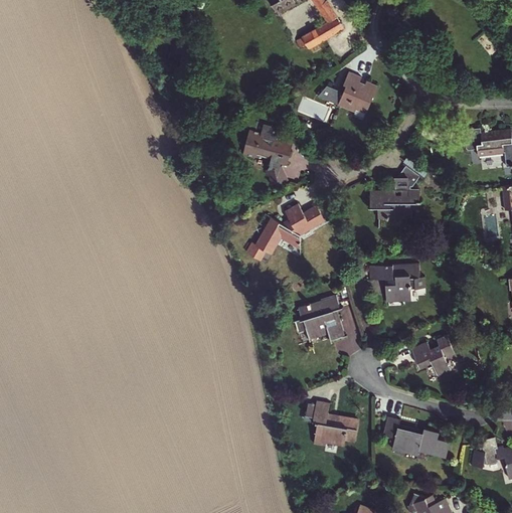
[(300,0),(308,0),(311,3),(314,0),(264,0),(275,16),(300,0)]
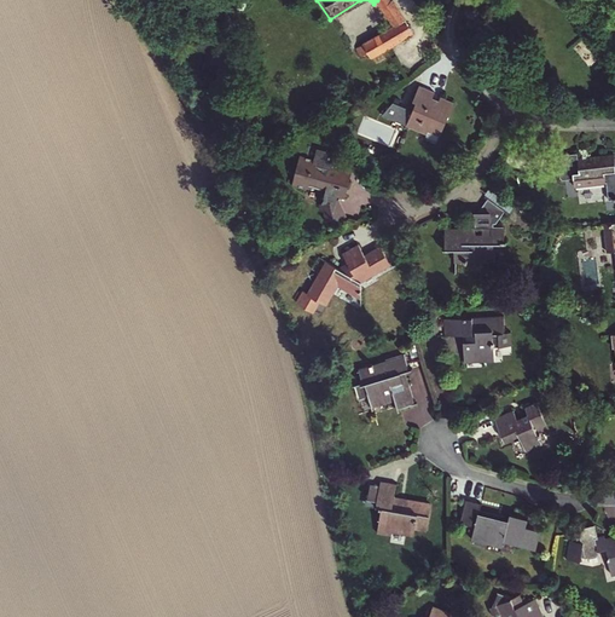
[(382,0),(377,0),(373,4),(378,12),(387,6),(382,0)]
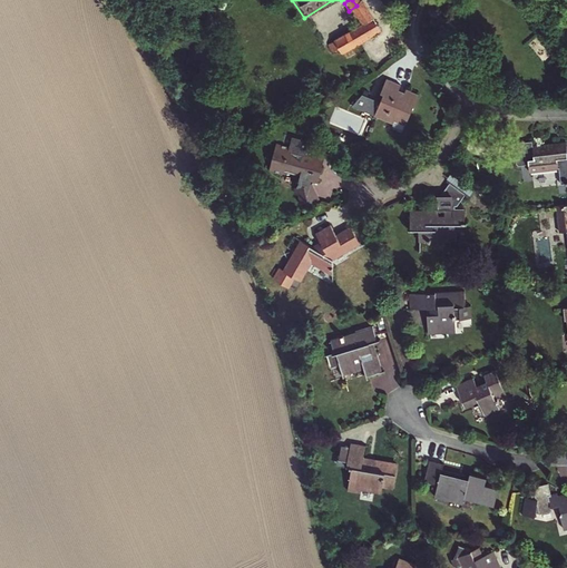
[(360,28),(331,45),(338,57),(377,32),(358,5),(357,6),(349,11),(360,28)]
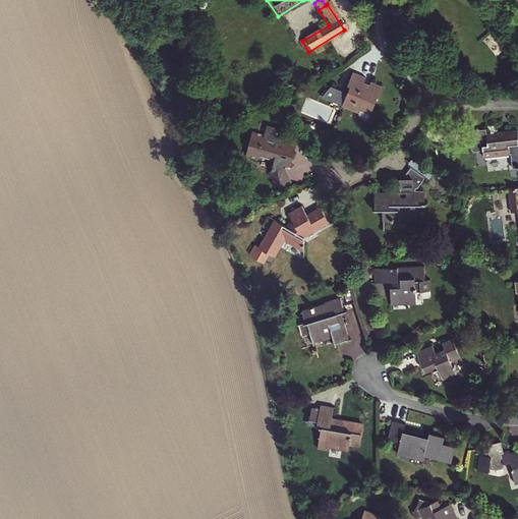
[(367,113),(379,87),(368,82),(367,84),(365,87),(359,84),(361,81),(362,77),(350,72),(345,83),(347,84),(344,93),(339,105),(355,112),(356,109),(367,113)]
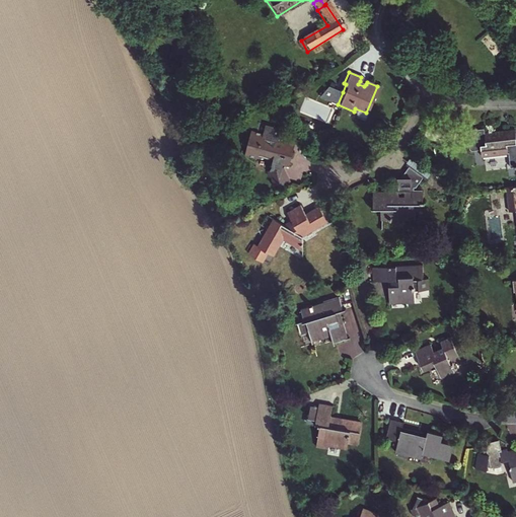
[(326,86),(316,96),(325,99),(332,87),(326,86)]
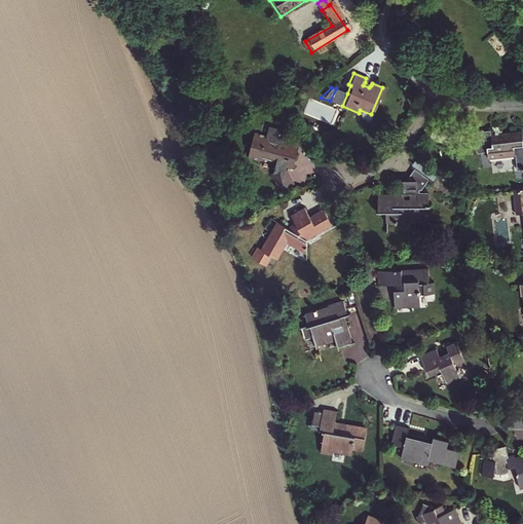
[(330,101),(342,106),(347,94),(336,88),(330,101)]
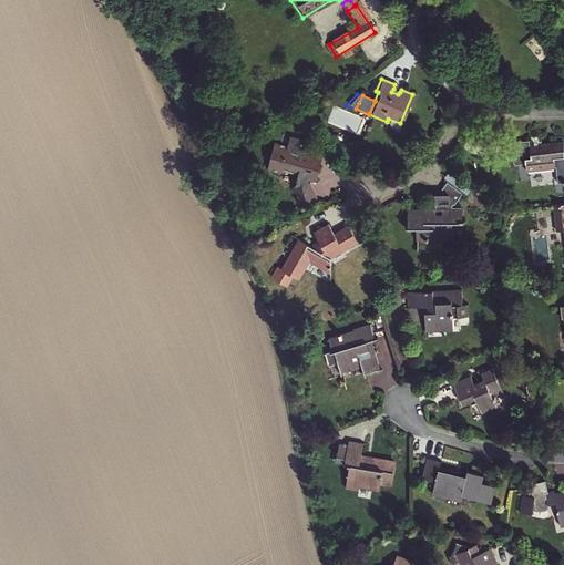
[(287,149),(274,145),(266,171),(280,175),(280,173),(293,176),(293,178),(295,178),(293,186),(290,187),(291,193),(294,192),(295,201),(311,197),(309,184),(307,184),(307,183),(315,184),(321,157),(300,152),(301,150),(305,147),(303,144),(289,140),(287,149)]
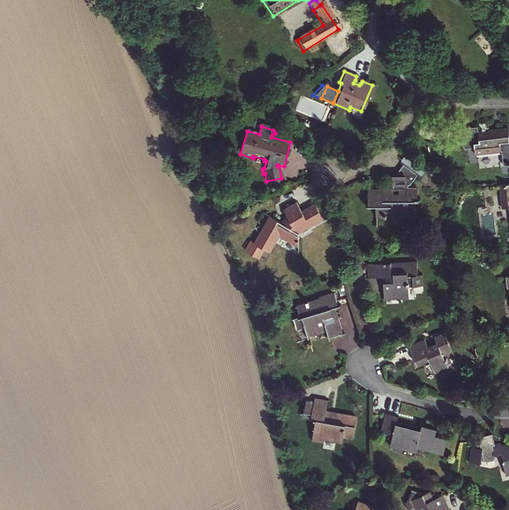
[(464,148),(465,149),(474,148),(474,154),(501,152),(502,165),(508,164),(508,131),(507,132),(507,129),(477,131),(477,127),(461,129),(462,145),(464,148)]
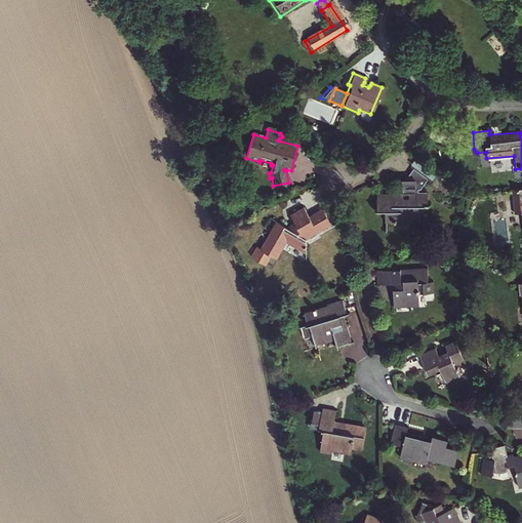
[(398,196),(373,196),(373,215),(391,214),(391,227),(414,226),(414,208),(426,208),(425,195),(415,195),(415,193),(417,194),(426,183),(411,171),(402,183),(398,183),(398,196)]
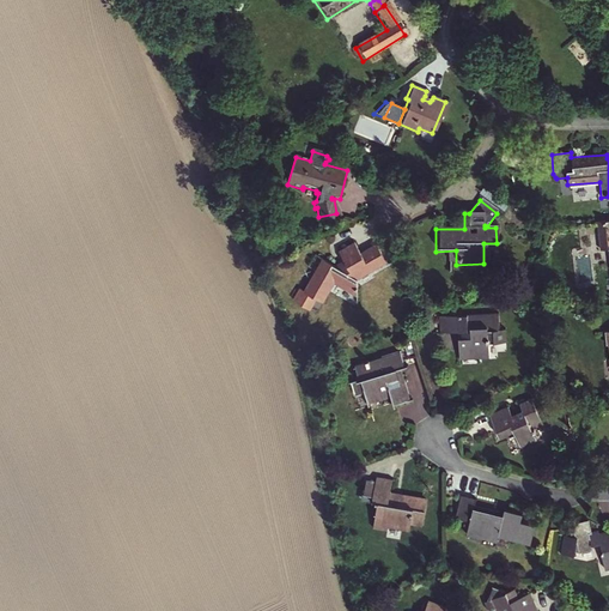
[(604,250),(607,270),(608,295),(608,221),(588,223),(590,252),(604,250)]
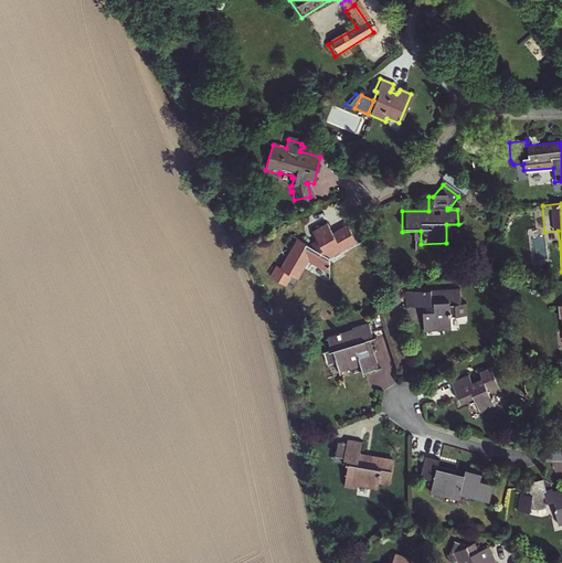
[(362,235),(354,222),(346,226),(353,241),(362,235)]
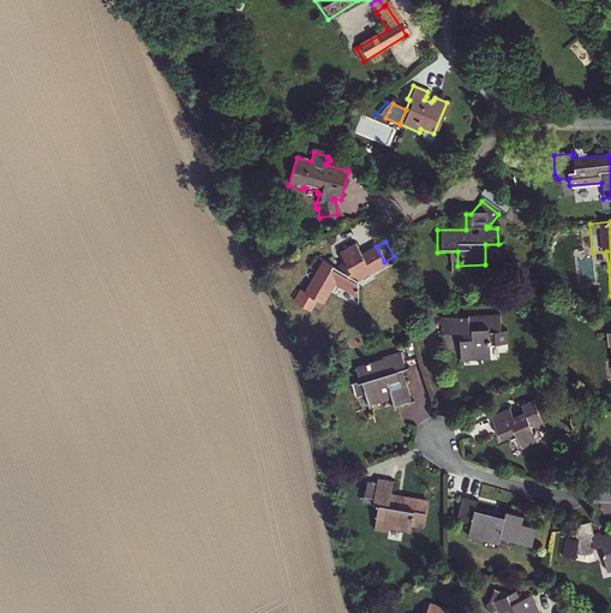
[(384,262),(376,247),(360,255),(354,245),(339,253),(343,262),(346,266),(339,269),(334,267),(322,261),(305,293),(300,291),(294,304),(311,313),(317,302),(324,305),(335,284),(346,290),(345,292),(349,293),(358,290),(357,281),(387,265),(384,262)]
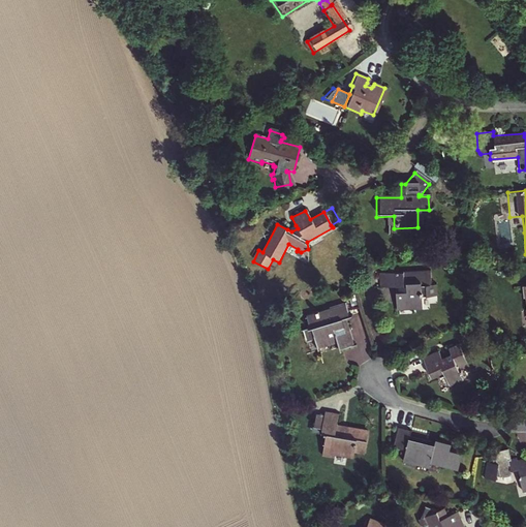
[(396,293),(397,308),(423,307),(422,296),(435,295),(435,284),(431,284),(430,271),(378,275),(379,280),(381,280),(382,288),(395,287),(398,287),(398,293),(396,293)]
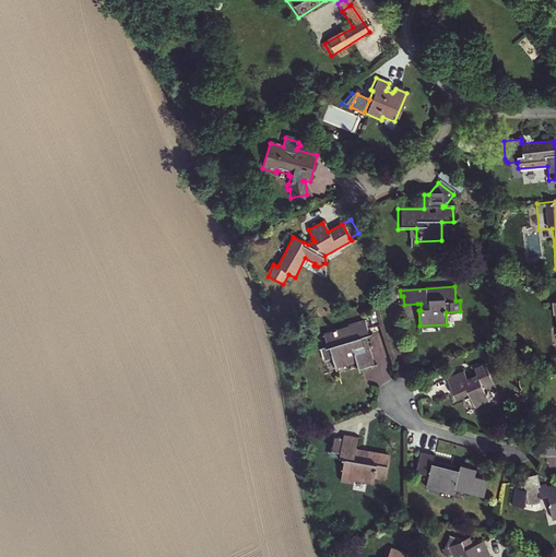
[(362,342),(367,341),(370,339),(367,326),(324,338),(328,348),(320,351),(324,364),(334,362),(336,368),(356,362),(361,376),(376,370),(368,346),(364,347),(362,342)]
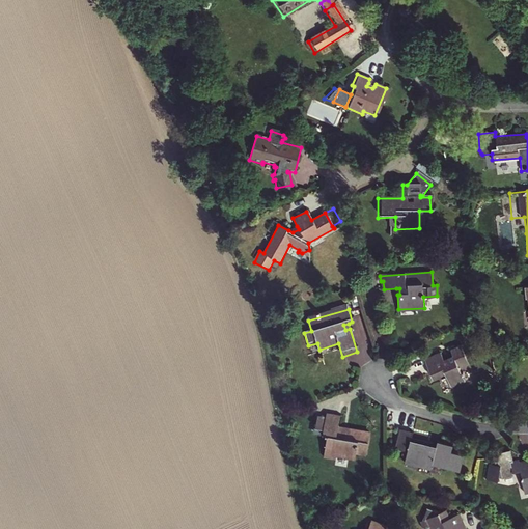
[(442,357),(426,363),(435,383),(447,377),(452,390),(466,384),(461,373),(471,368),(463,350),(452,354),(455,360),(445,364),(442,357)]
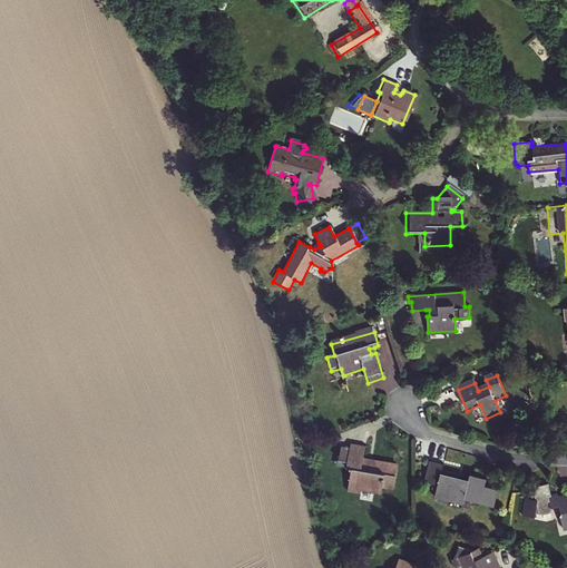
[(346,468),(350,449),(340,448),(336,467),(346,468)]
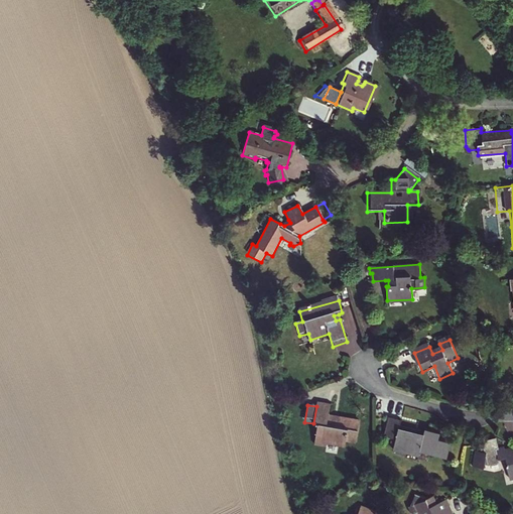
[(316,406),(313,423),(315,424),(315,425),(317,425),(314,444),(327,446),(327,443),(345,446),(346,441),(356,443),(359,422),(336,418),(335,423),(327,422),(328,416),(330,407),(316,405),(316,406)]
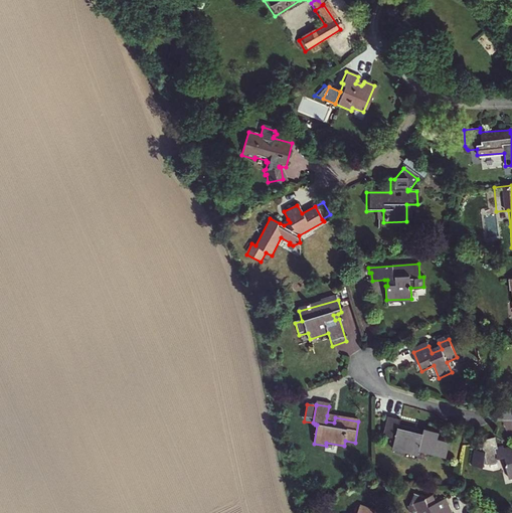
[(407,447),(406,452),(419,455),(419,452),(447,458),(451,442),(439,439),(441,433),(424,429),(423,434),(410,431),(411,429),(399,426),(400,420),(388,417),(384,437),(395,440),(394,445),(407,447)]
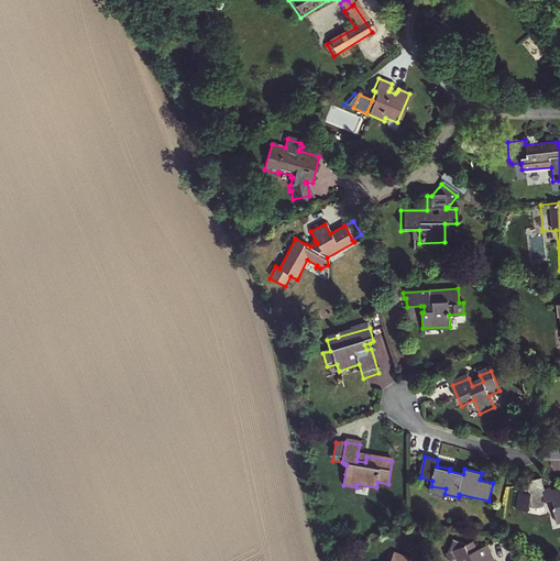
[(541,477),(526,481),(533,508),(546,505),(545,503),(553,501),(555,507),(553,507),(557,524),(559,523),(559,486),(551,488),(550,486),(545,487),(541,477)]
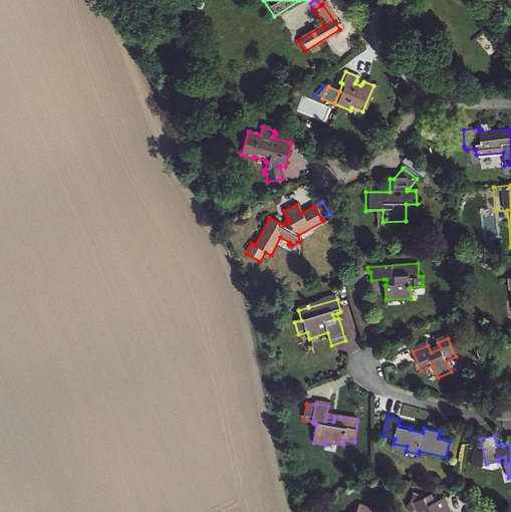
[(407,446),(394,444),(393,451),(406,453),(406,451),(407,446)]
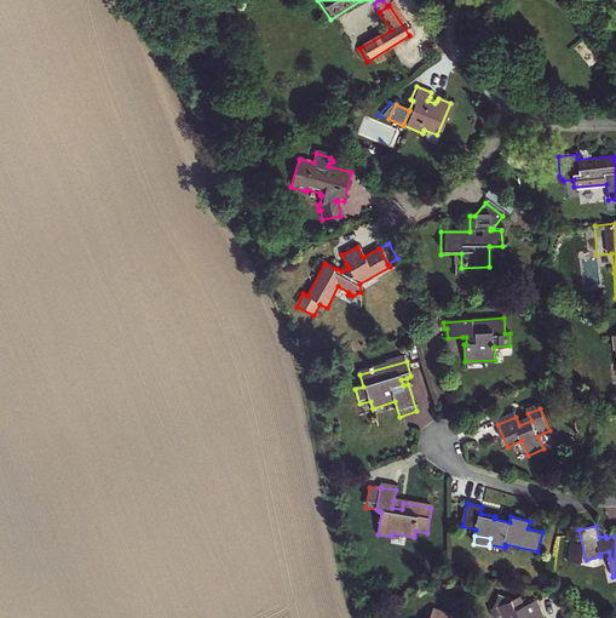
[(542,617),(537,607),(527,612),(520,600),(512,605),(499,599),(495,610),(499,610),(490,614),(491,617),(542,617)]
